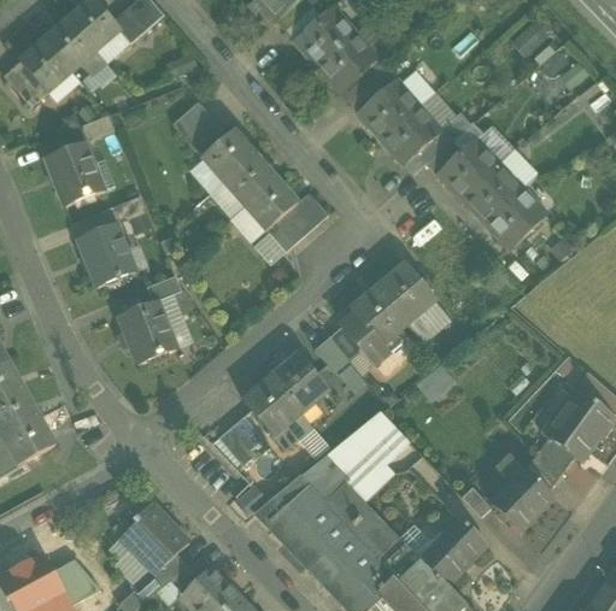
[(109,18),(93,0),(91,0),(66,21),(94,51),(95,51),(118,30),(118,29),(109,18)]
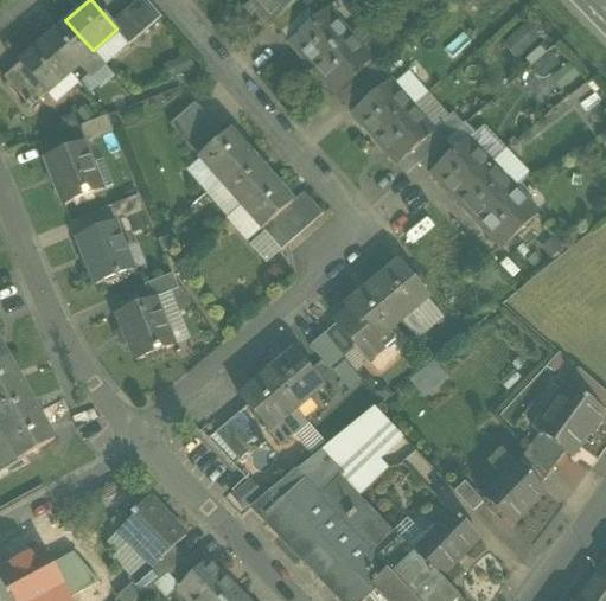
[(150,21),(131,0),(128,0),(120,7),(139,31),(150,21)]
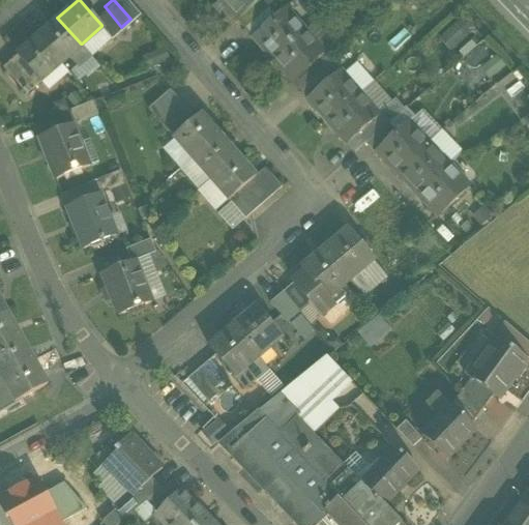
[(139,11),(128,0),(114,0),(130,19),(139,11)]
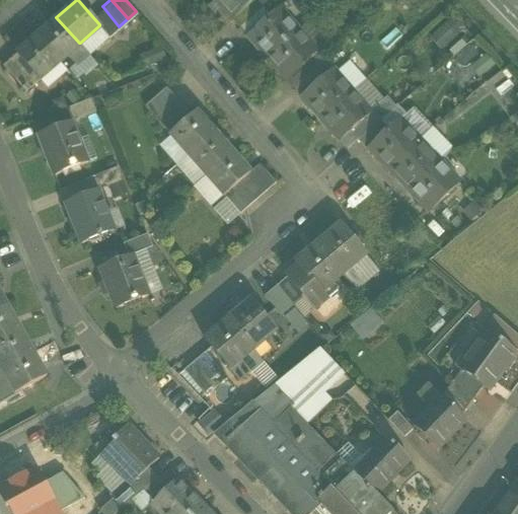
[(218,0),(232,16),(250,0),(218,0)]
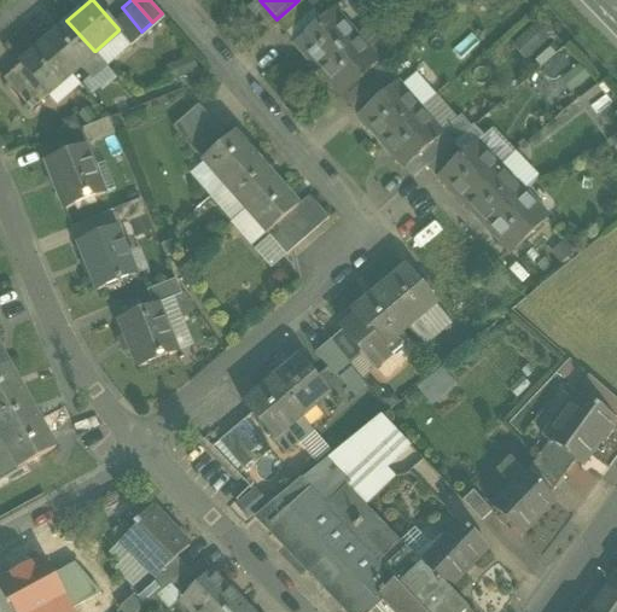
[(298,0),(278,18),(287,29),(313,6),(308,0),(298,0)]
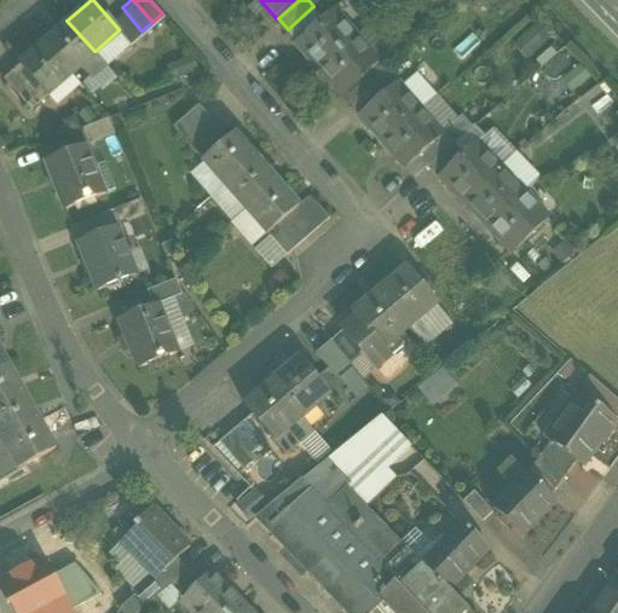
[(313,6),(288,29),(298,40),(323,17),(313,6)]
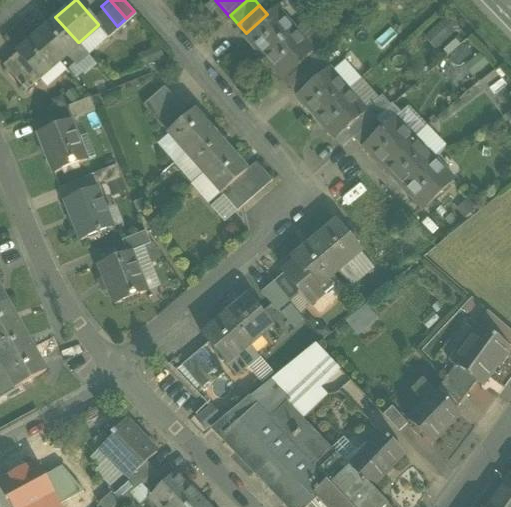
[(246,33),(245,34),(263,55),(296,26),(278,5),(267,14),(246,33)]
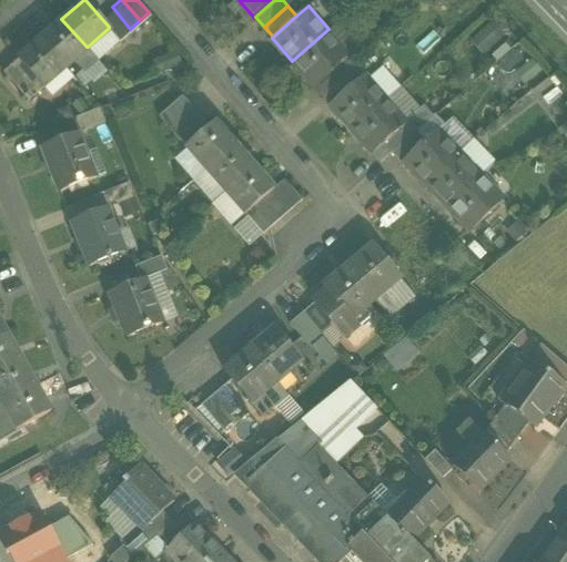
[(130,29),(112,7),(100,17),(109,27),(109,28),(119,39),(130,29)]
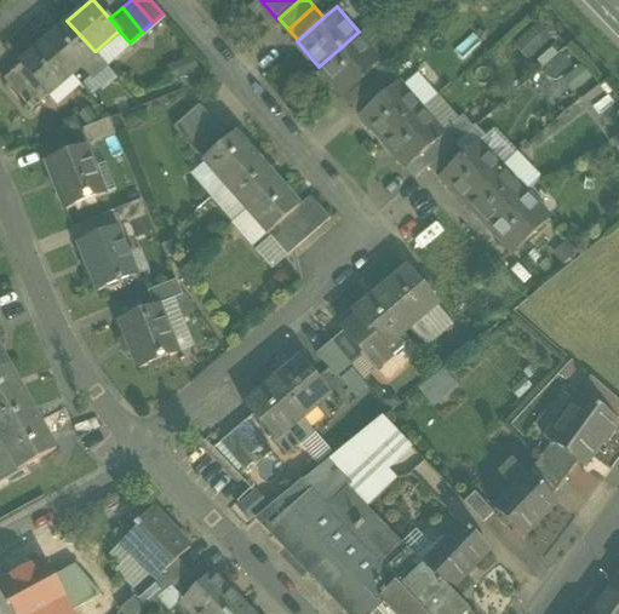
[(517,40),(529,55),(561,29),(548,13),(517,40)]
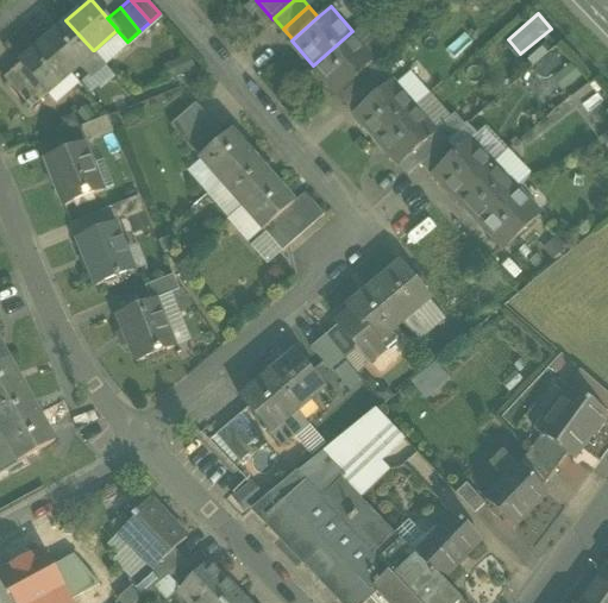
[(93,50),(66,20),(43,39),(70,69),(79,63),(93,50)]
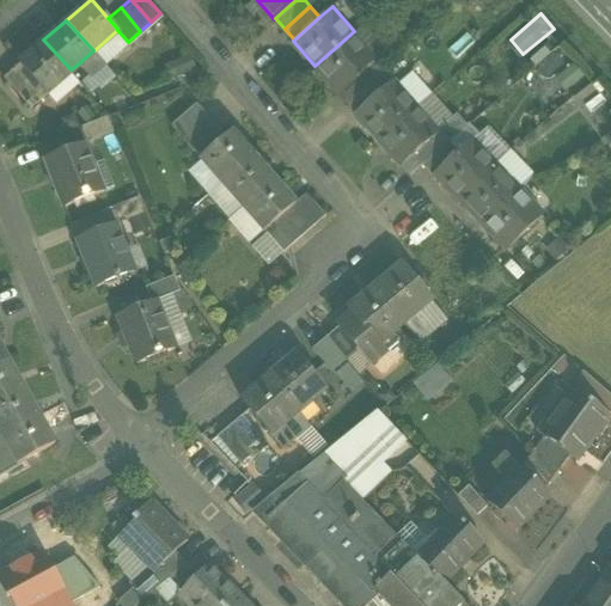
[(354,31),(315,66),(336,91),(364,68),(377,56),(354,31)]
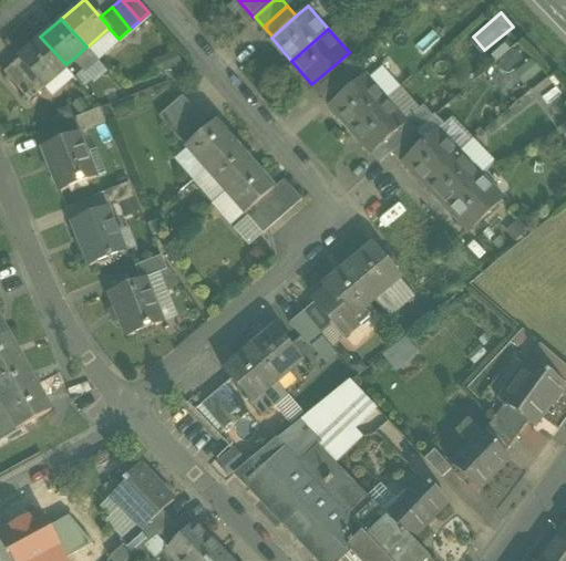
[(65,64),(40,37),(19,55),(43,84),(65,64)]
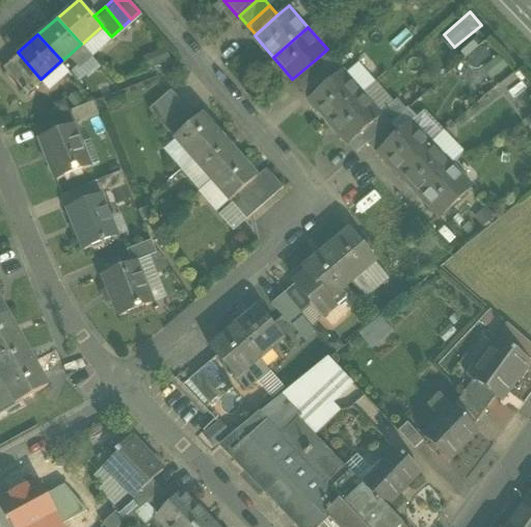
[(81,44),(69,55),(79,67),(91,55),(82,44),(81,44)]
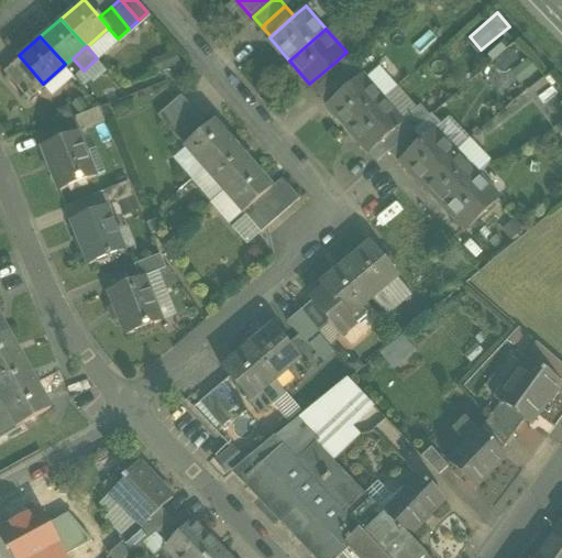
[(160,67),(182,58),(177,47),(154,56),(160,67)]
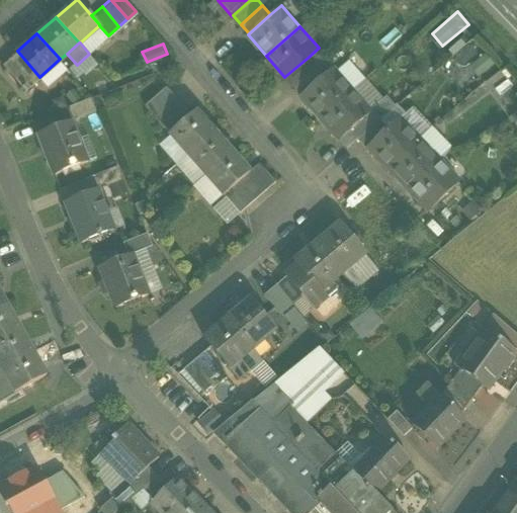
[(39,77),(17,51),(1,63),(23,90),(39,77)]
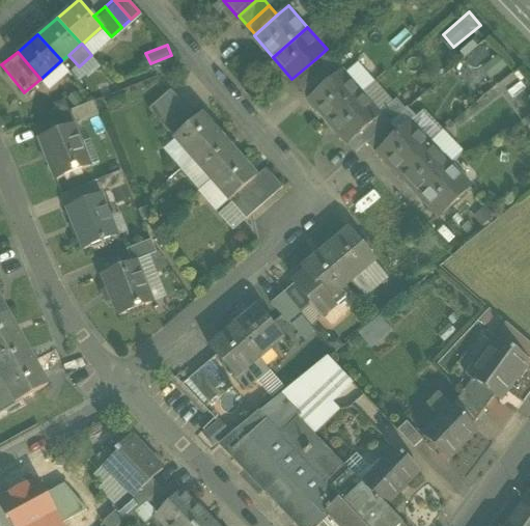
[(315,59),(294,78),(302,87),(324,67),(315,59)]
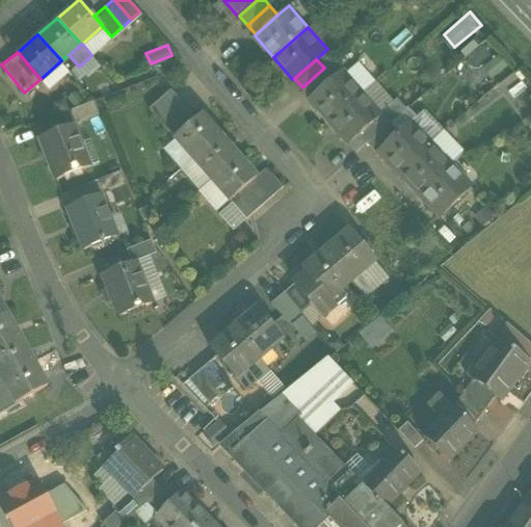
[(324,68),(302,87),(311,97),(333,77),(324,68)]
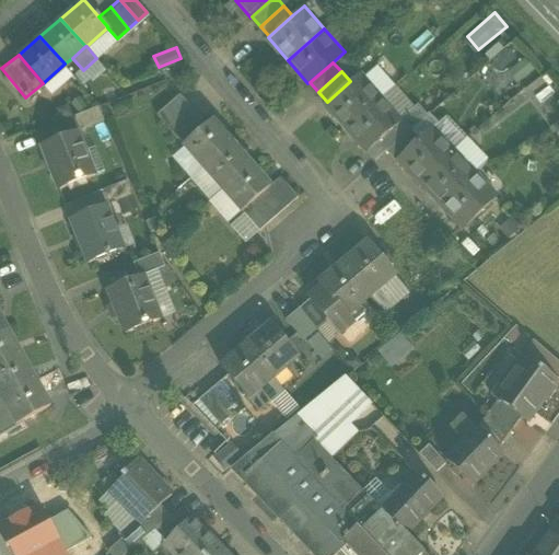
[(327,102),(325,103),(346,126),(382,94),(361,71),(350,81),(327,102)]
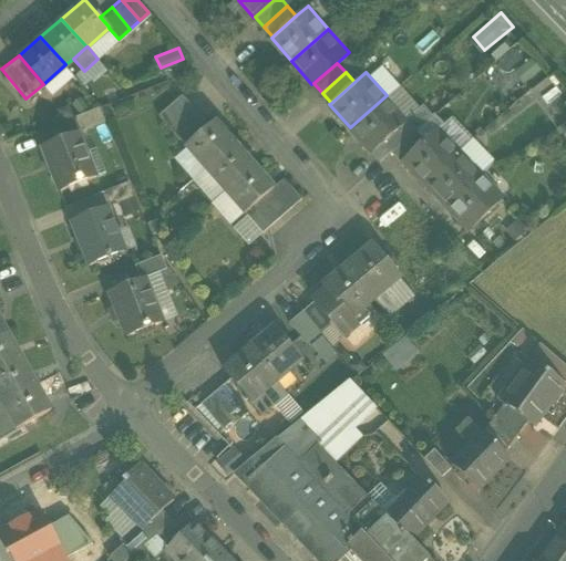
[(181,92),(158,111),(182,136),(203,117),(181,92)]
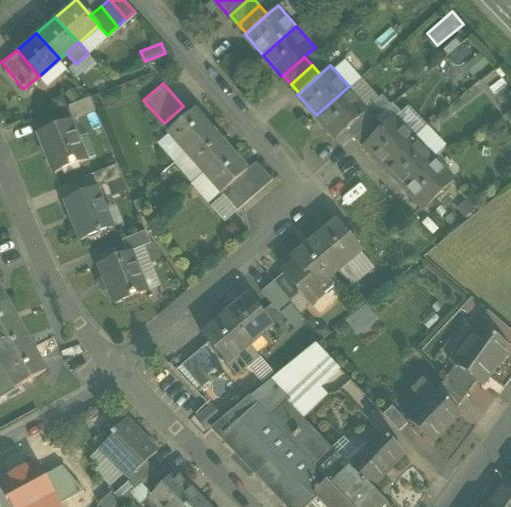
[(349,86),(316,115),(334,136),(357,117),(367,107),(349,86)]
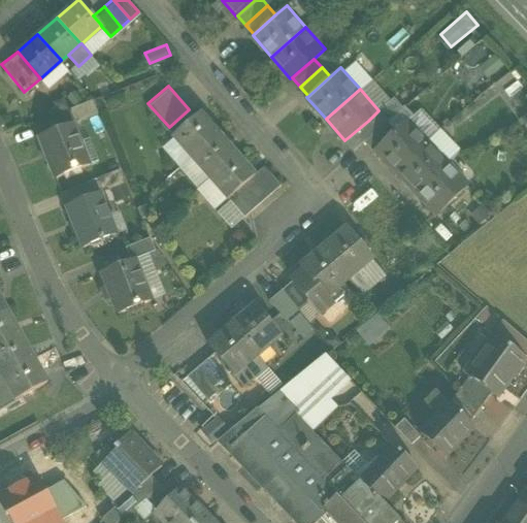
[(92,96),(71,104),(76,117),(97,108),(92,96)]
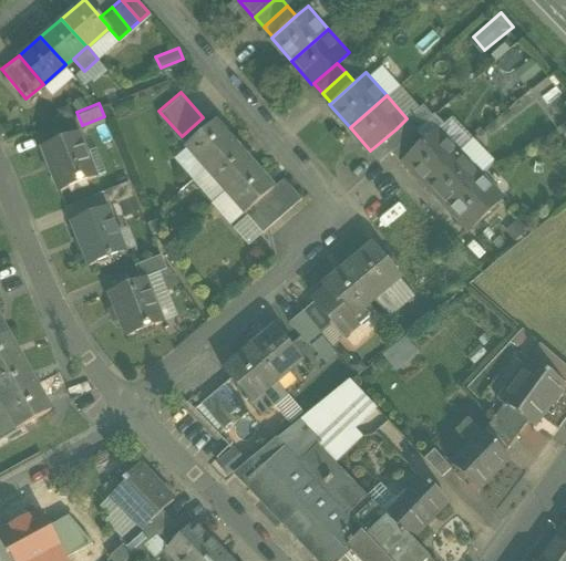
[(403,139),(392,149),(403,160),(439,126),(440,127),(445,122),(435,112),(403,139)]
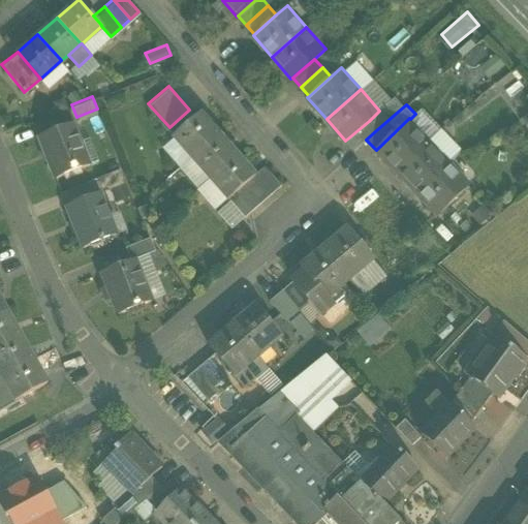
[(409,118),(376,150),(386,161),(387,160),(396,168),(395,170),(396,171),(428,140),(428,141),(440,128),(439,128),(421,109),(415,114),(410,119),(409,118)]
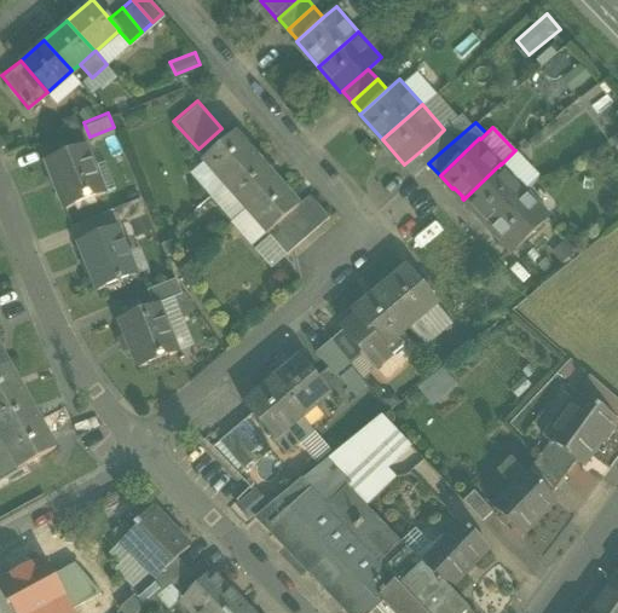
[(235,131),(204,157),(225,179),(254,154),(235,131)]
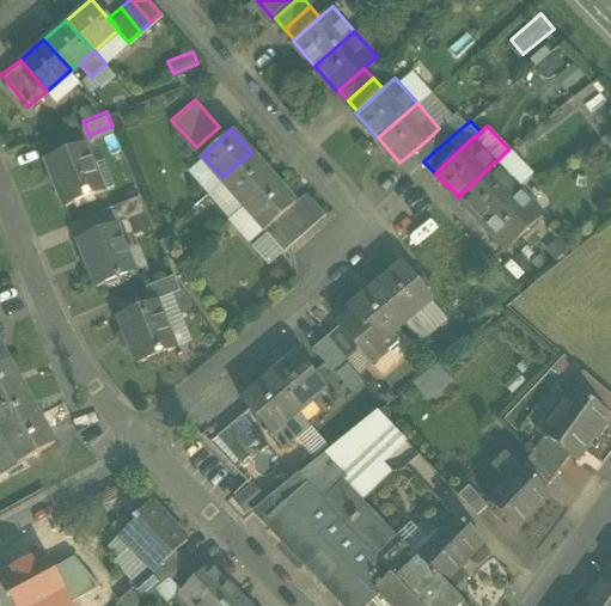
[(81,139),(44,153),(63,203),(102,188),(81,139)]
